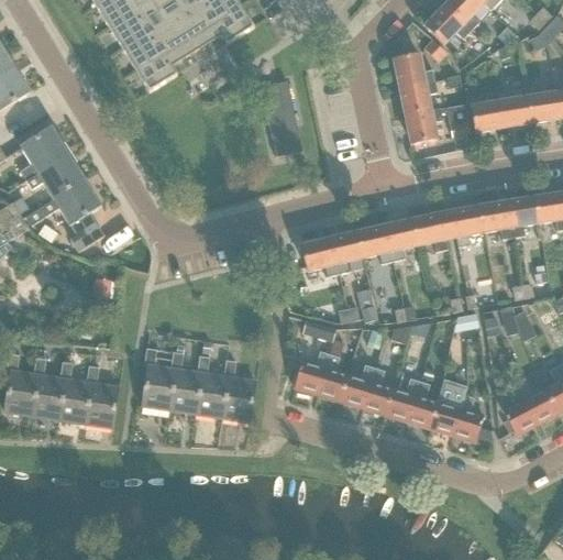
[(253,26),(236,0),(91,0),(148,91),(176,75),(172,67),(221,36),(225,44),(253,26)]
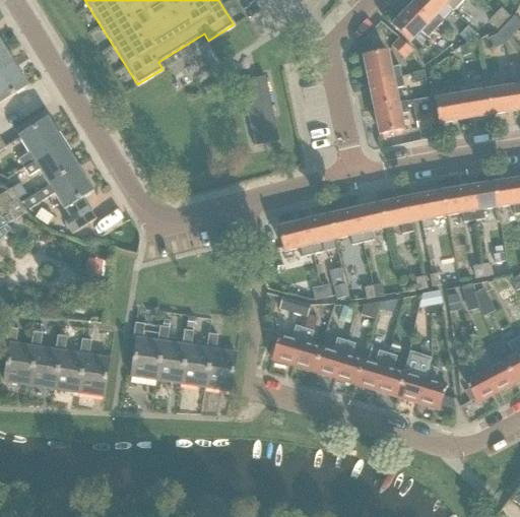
[(436,13),(446,2),(444,0),(415,0),(411,5),(435,28),(443,20),(436,13)]
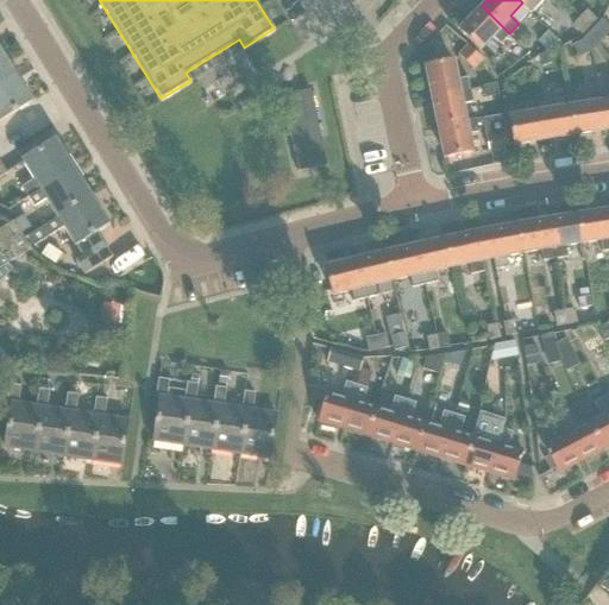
[(520,0),(522,2),(531,10),(540,0),(520,0)]
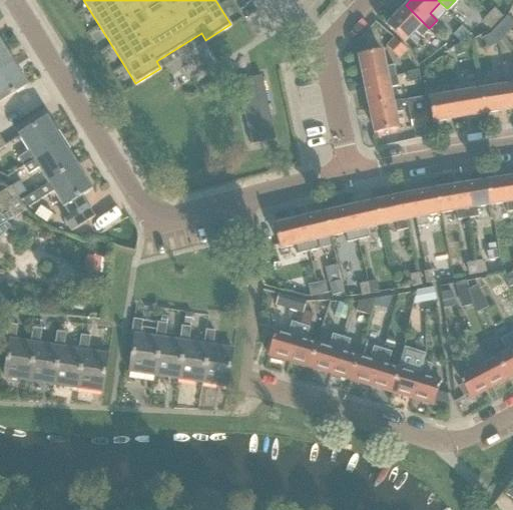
[(422,35),(429,28),(406,5),(387,24),(404,40),(415,29),(422,35)]
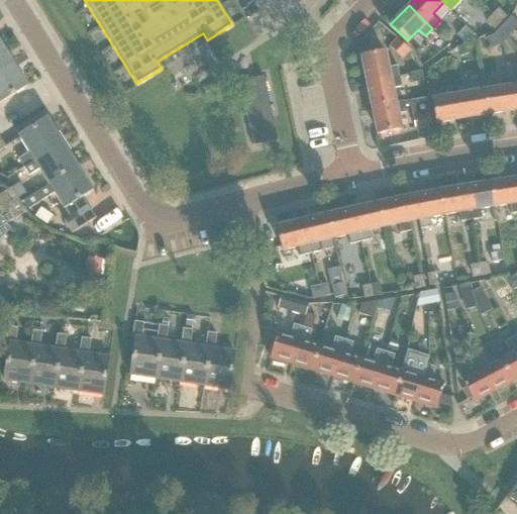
[(492,13),(501,21),(507,15),(498,6),(492,13)]
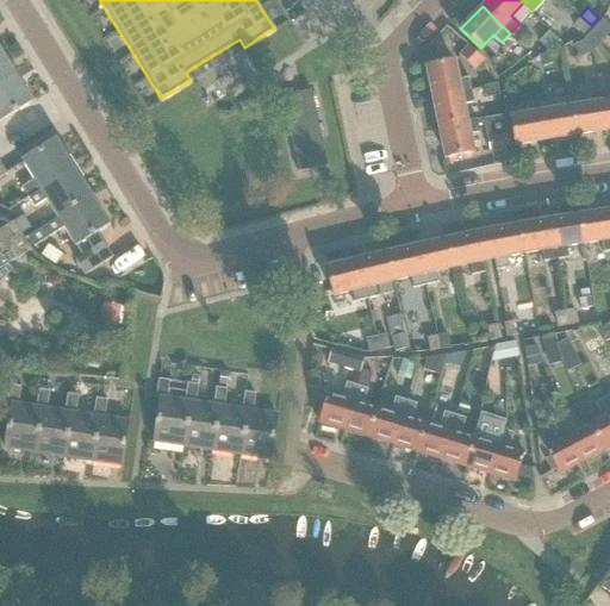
[(583,33),(591,25),(580,16),(572,24),(583,33)]
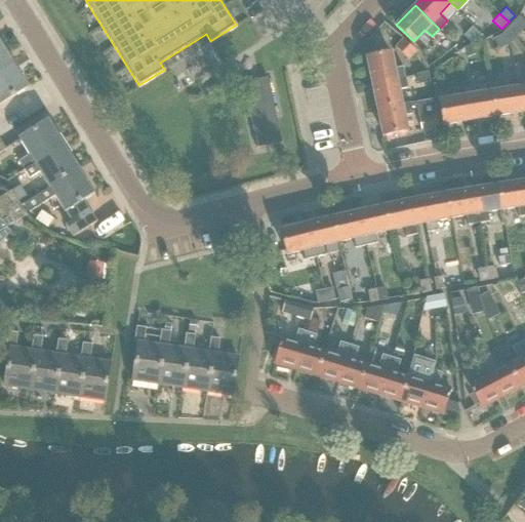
[(513,22),(521,30),(524,26),(524,21),(519,15),(513,22)]
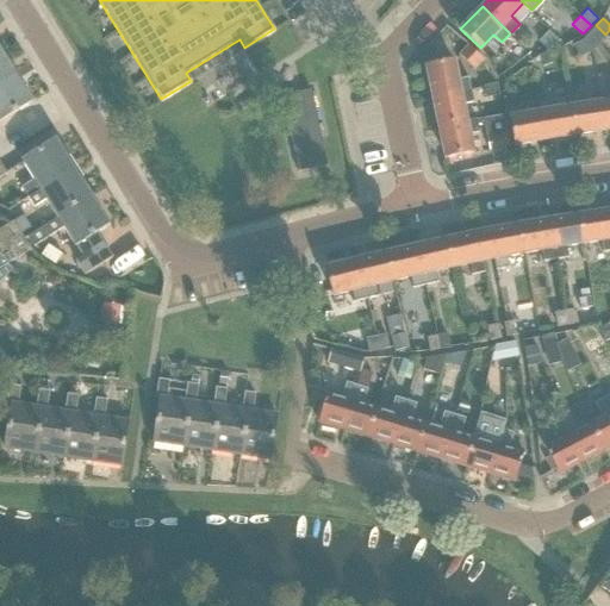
[(599,42),(605,35),(596,25),(589,32),(599,42)]
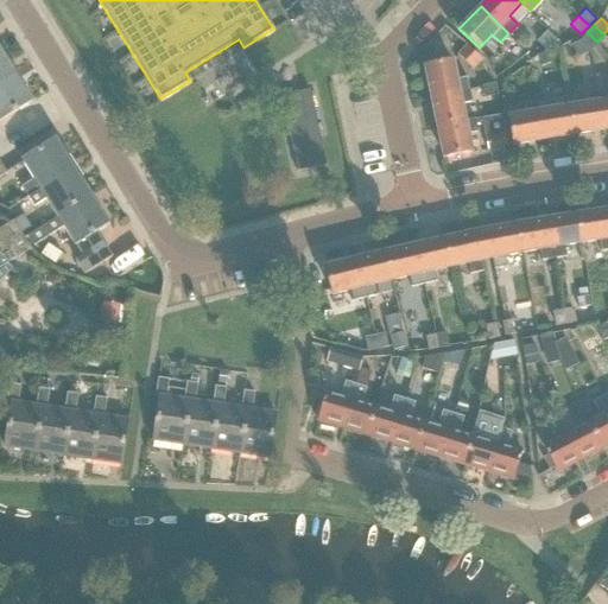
[(555,40),(545,32),(537,42),(546,50),(555,40)]
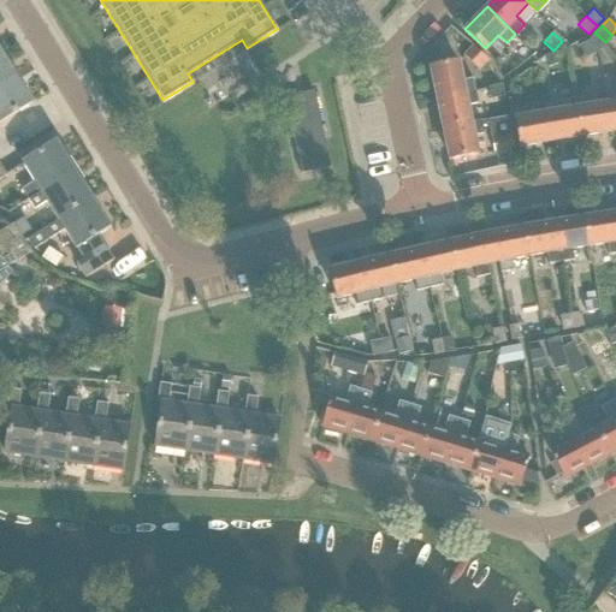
[(598,49),(605,42),(594,33),(587,40),(597,48),(598,49)]
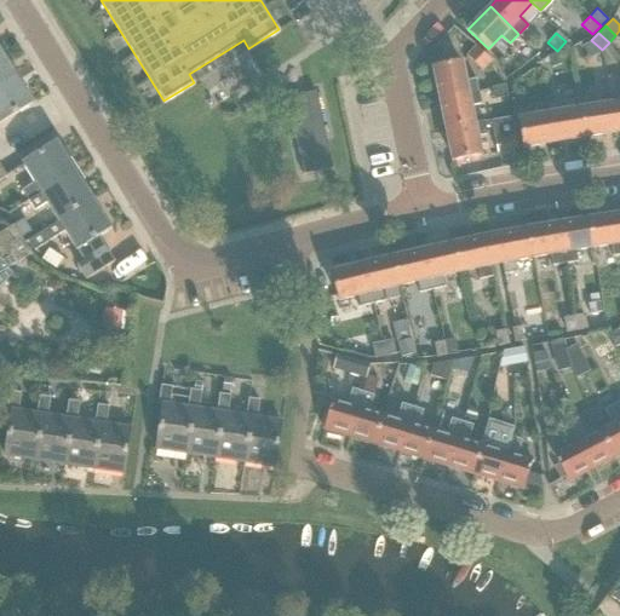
[(601,51),(602,50),(601,49),(591,40),(583,44),(589,57),(601,51)]
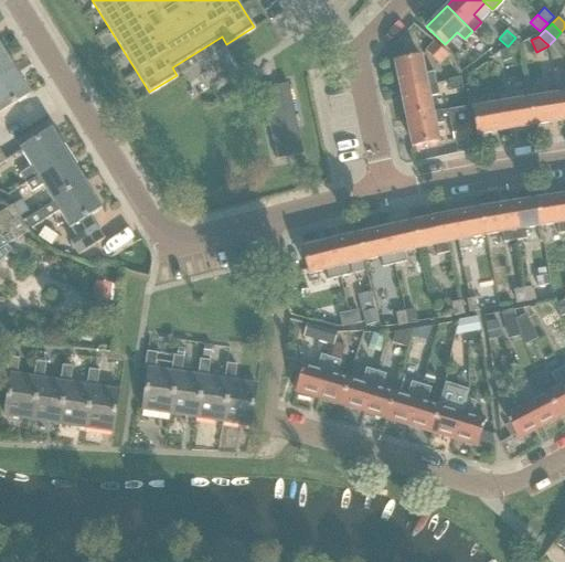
[(432,55),(440,46),(433,40),(425,49),(432,55)]
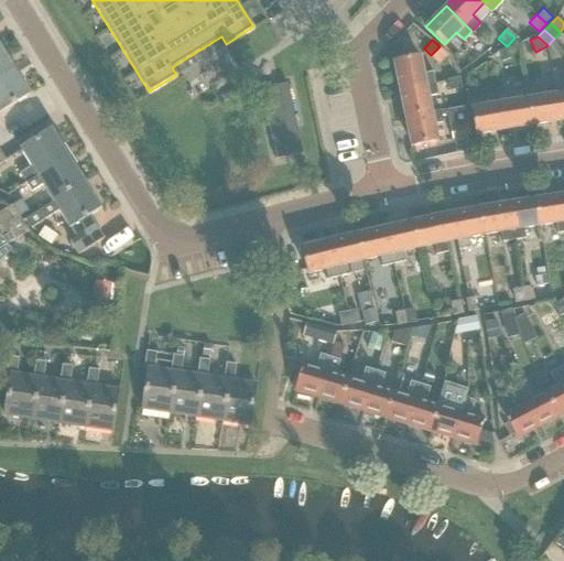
[(0,74),(13,66),(0,44),(0,74)]
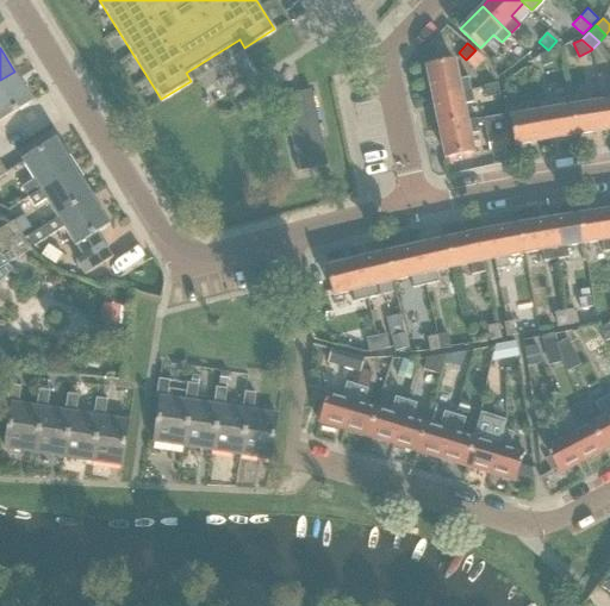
[(475,50),(466,60),(474,68),(484,58),(475,50)]
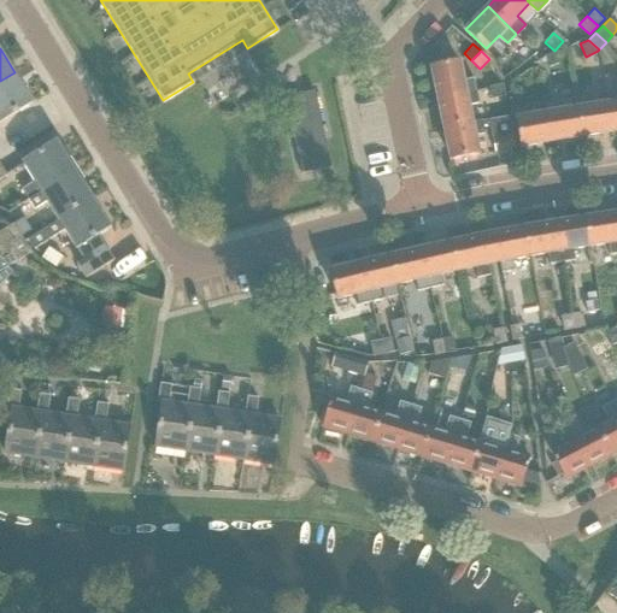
[(558,63),(553,51),(546,54),(551,65),(558,63)]
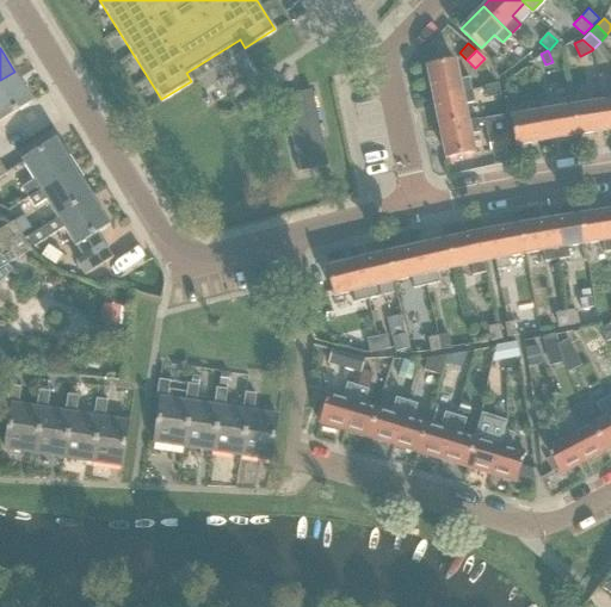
[(433,95),(471,87),(470,81),(460,84),(455,59),(427,64),(433,95)]
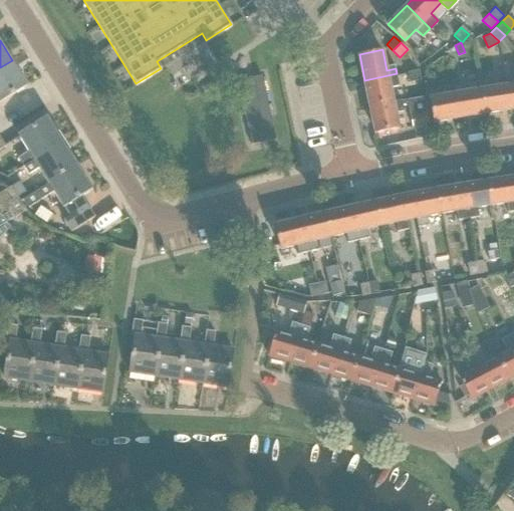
[(0,67),(0,100),(27,83),(12,60),(0,67)]
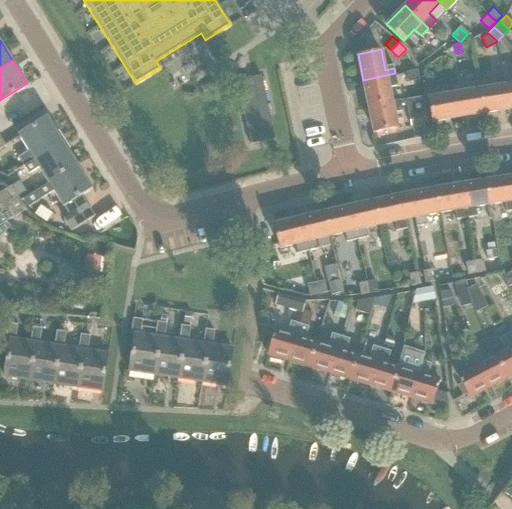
[(407,81),(419,78),(417,68),(405,71),(407,81)]
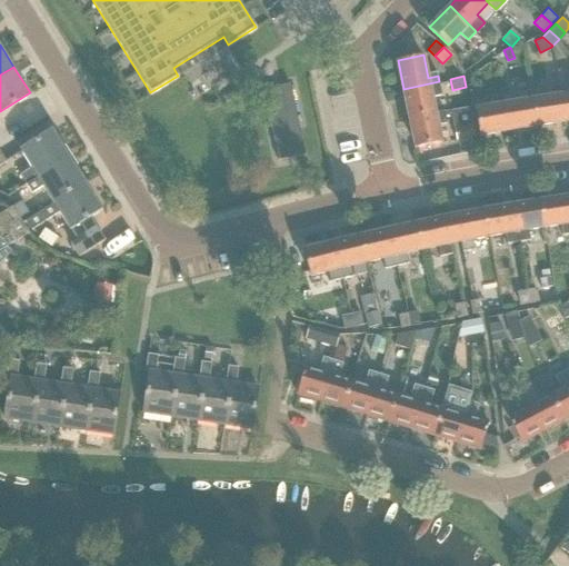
[(262,88),(278,158),(306,152),(290,81),(262,88)]
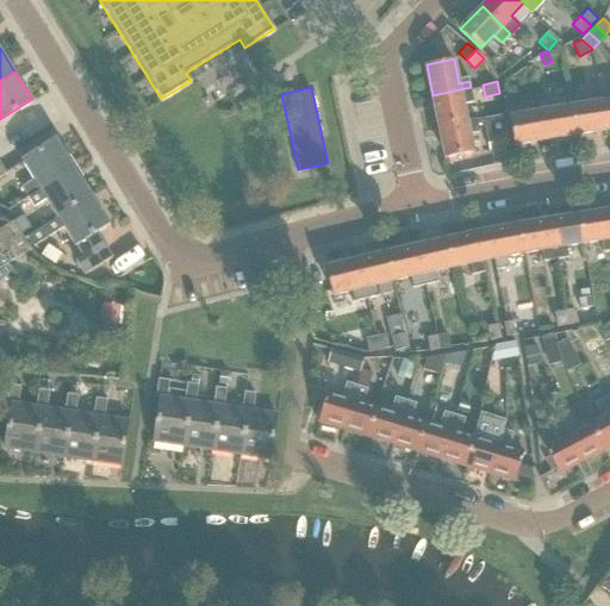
[(466,120),(466,119),(461,95),(472,94),(471,87),(433,95),(440,125),(466,120)]
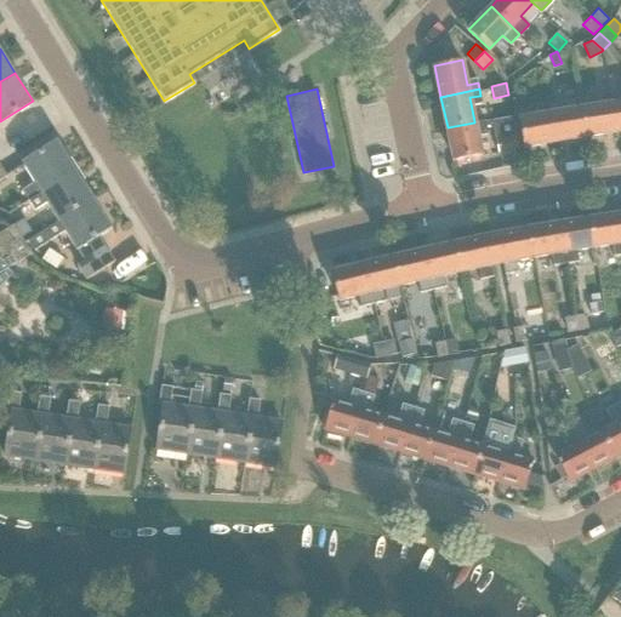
[(587,135),(617,130),(611,91),(599,93),(600,104),(582,108),(587,135)]
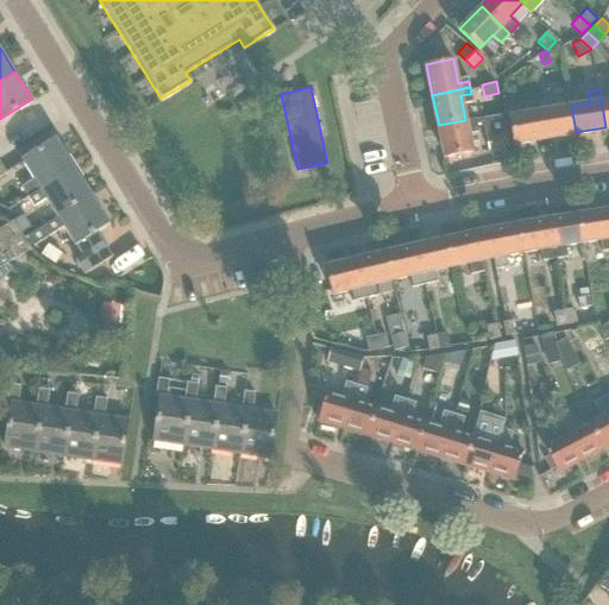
[(576,132),(571,106),(553,108),(552,98),(539,99),(546,137),(576,132)]
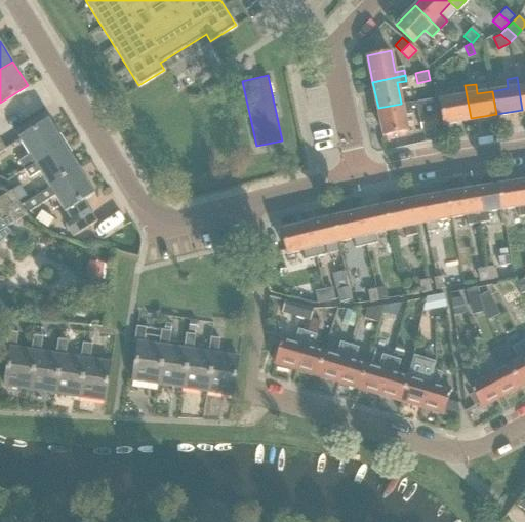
[(443,123),(471,118),(465,85),(453,87),(455,97),(439,101),(443,123)]
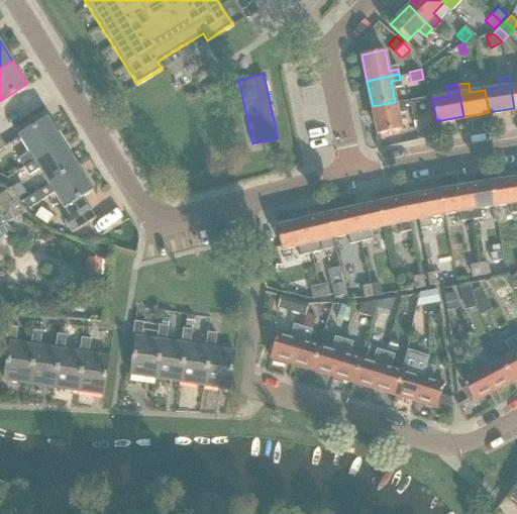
[(414,126),(431,123),(426,96),(409,99),(414,126)]
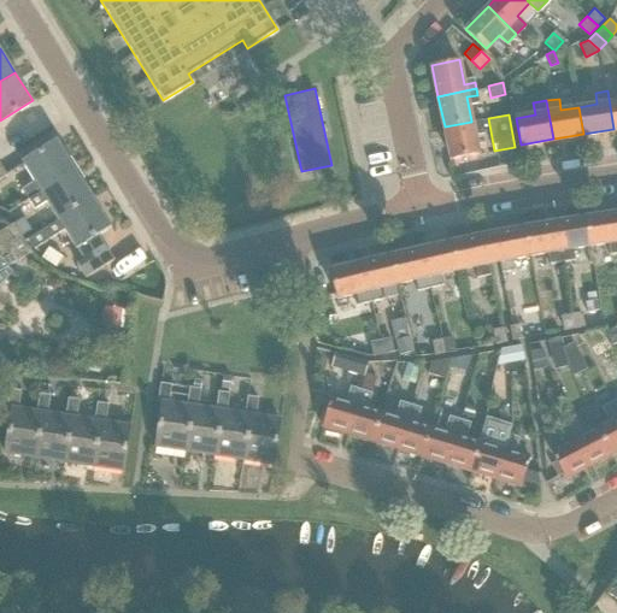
[(471,122),(445,127),(451,158),(479,153),(472,128),(483,125),(482,118),(471,121),(471,122)]
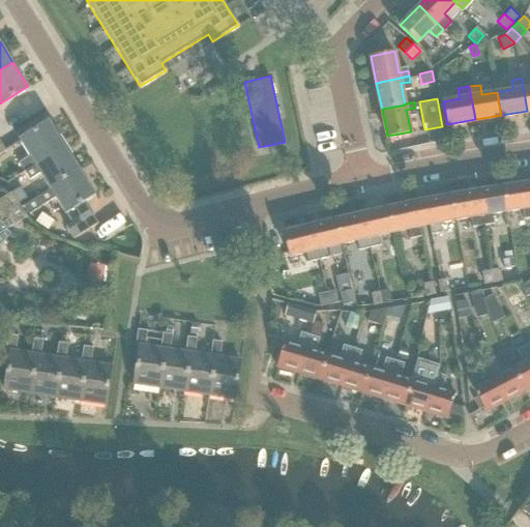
[(34,163),(64,144),(49,120),(19,138),(29,153),(19,160),(24,170),(34,163)]
